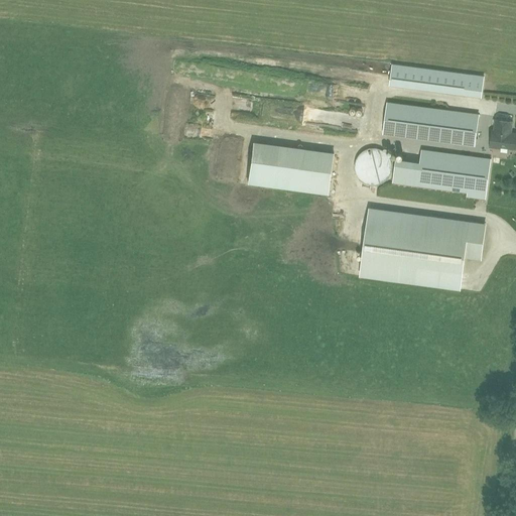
[(392,65),(389,85),(481,97),(484,76),(392,65)]
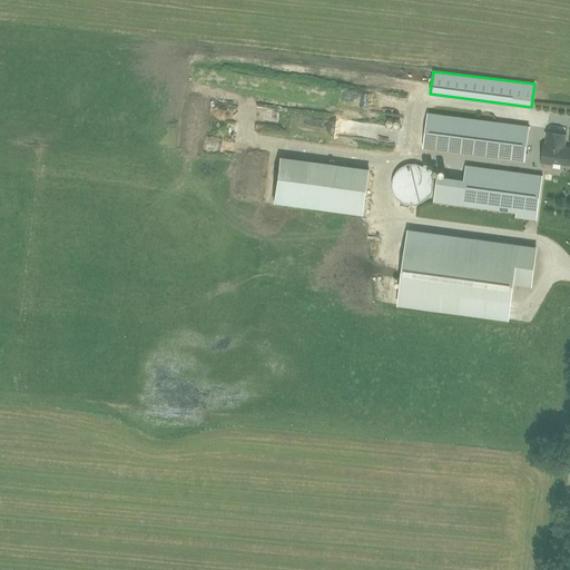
[(403,101),(399,101),(401,115),(412,112),(411,104),(403,105),(403,101)]
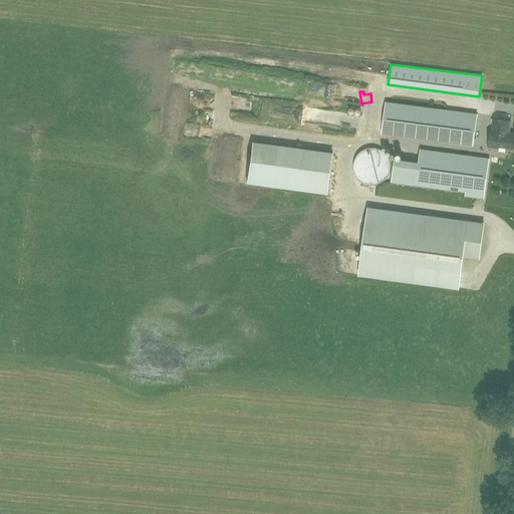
[(472,145),(476,113),(386,102),(381,133),(472,145)]
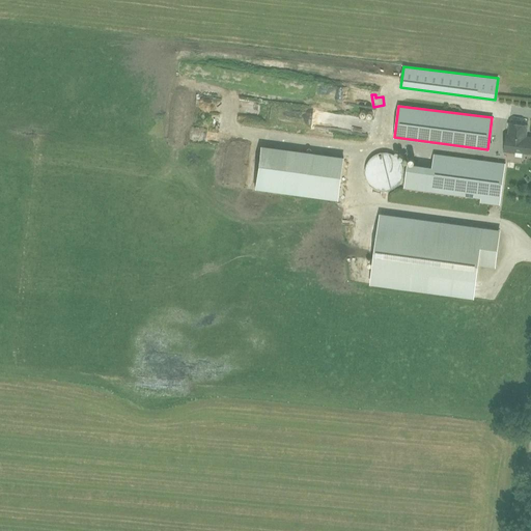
[(326,114),(324,127),(372,134),(374,120),(326,114)]
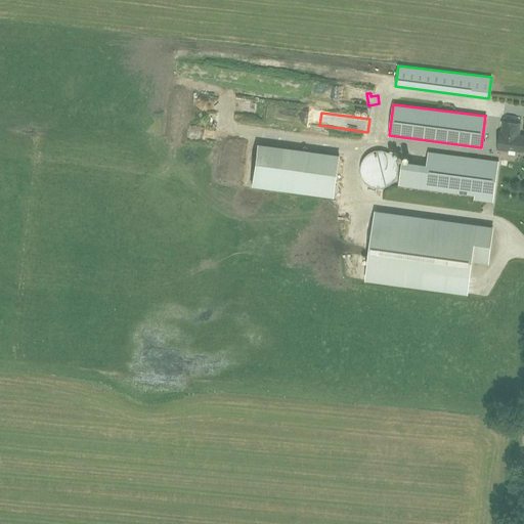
[(522,151),(523,137),(523,135),(518,134),(520,123),(503,120),(500,132),(498,132),(496,149),(507,150),(507,149),(522,151)]
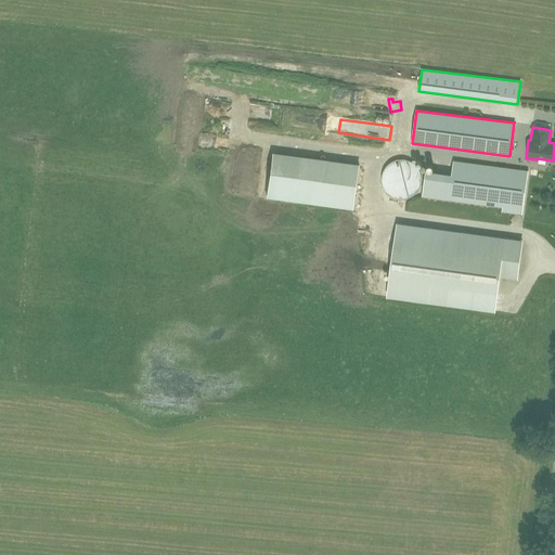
[(243,157),(260,162),(263,151),(246,146),(243,157)]
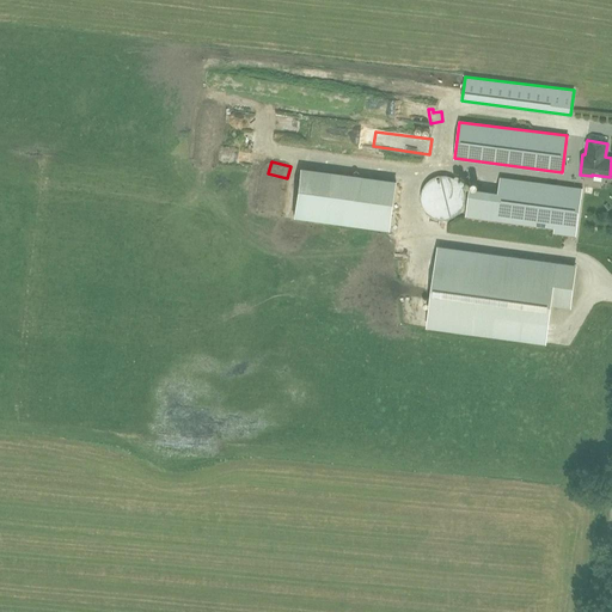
[(301,167),(295,218),(393,230),(399,179),(301,167)]
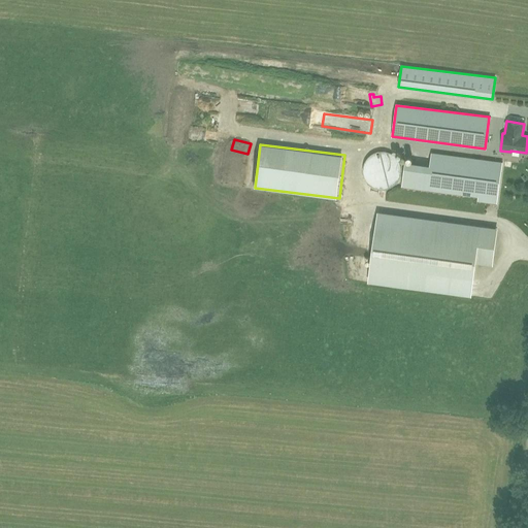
[(376,189),(382,190),(386,189),(391,188),(395,185),(398,180),(400,176),(401,172),(401,167),(399,163),(397,159),(394,155),(390,153),(385,152),(380,152),(375,153),(371,155),(367,158),(365,162),(363,166),(363,171),(364,175),(365,180),(368,184),(372,187),(376,189)]
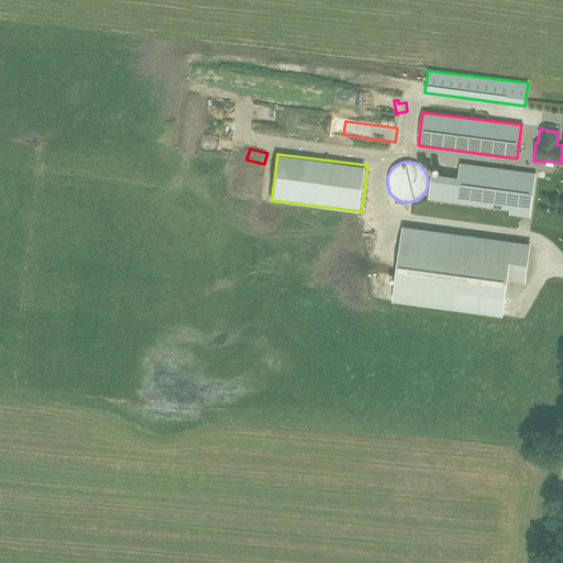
[(429,199),(455,202),(510,210),(509,214),(529,217),(534,173),(461,163),(459,177),(432,173),(429,199)]
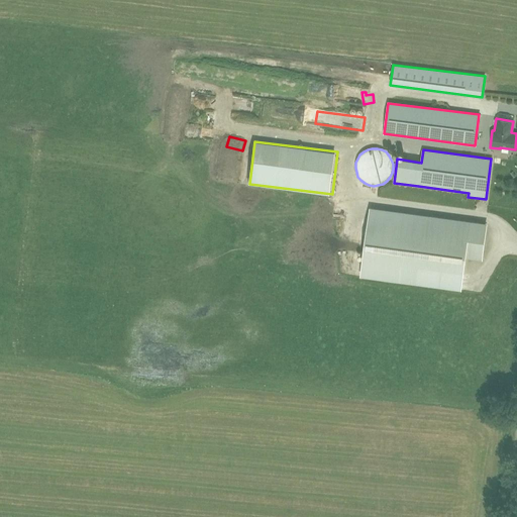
[(461,290),(466,257),(483,260),(487,223),(370,207),(360,277),(461,290)]
